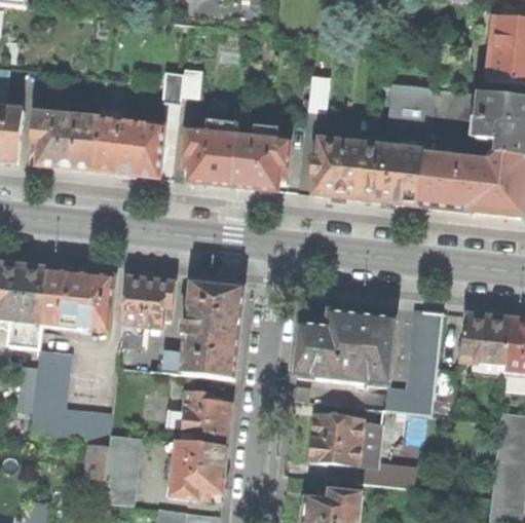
[(512,83),(524,84),(524,22),(495,19),(488,80),(512,83)]
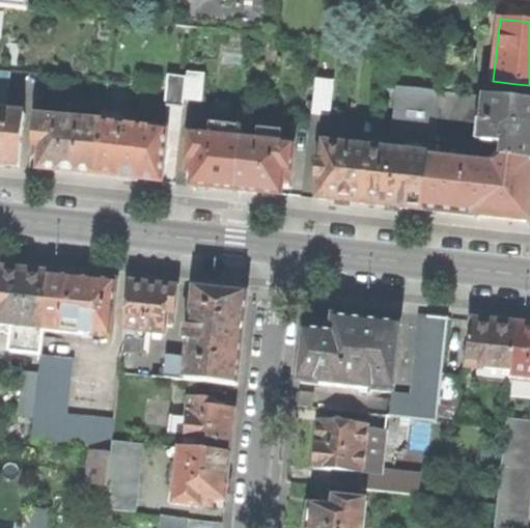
[(465,92),(470,93),(471,78),(475,47),(470,47),(465,92)]
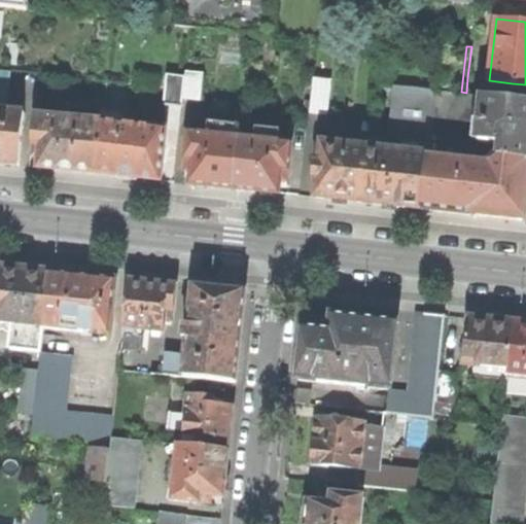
[(184,76),(181,97),(200,99),(202,73),(184,71),(184,76)]
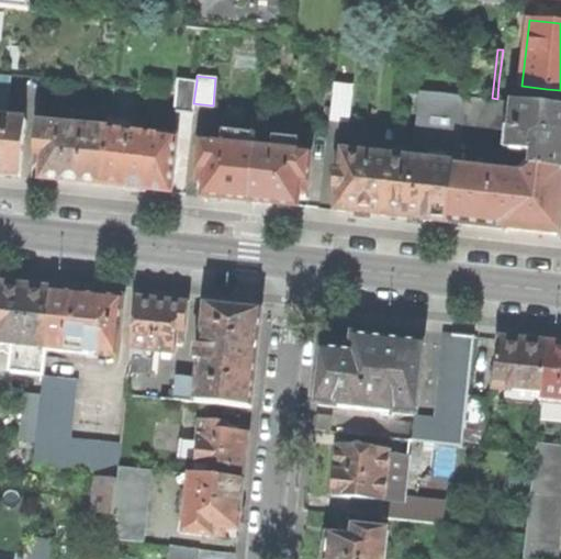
[(178,79),(174,110),(192,112),(193,103),(197,81),(189,80),(178,79)]
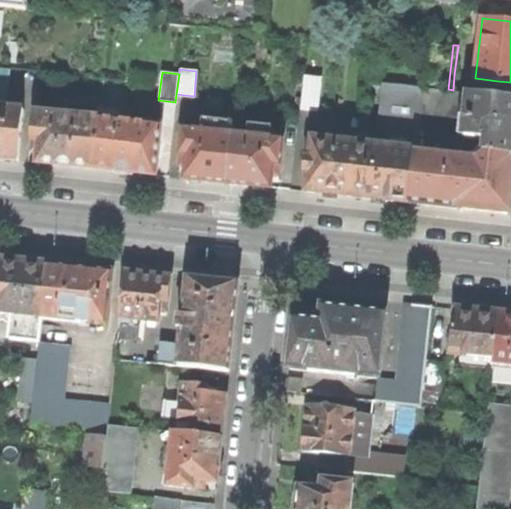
[(303,76),(299,108),(315,109),(319,78),(303,76)]
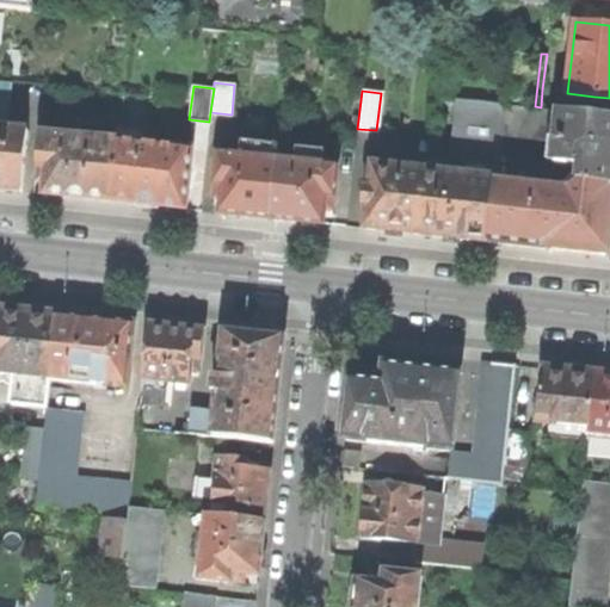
[(609,115),(609,98),(595,97),(593,113),(609,115)]
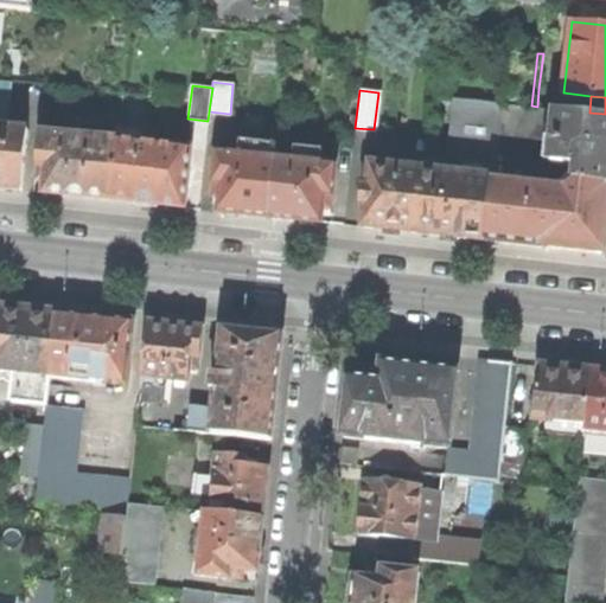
[(444,173),(493,179),(499,135),(503,103),(453,98),(446,155),(444,173)]
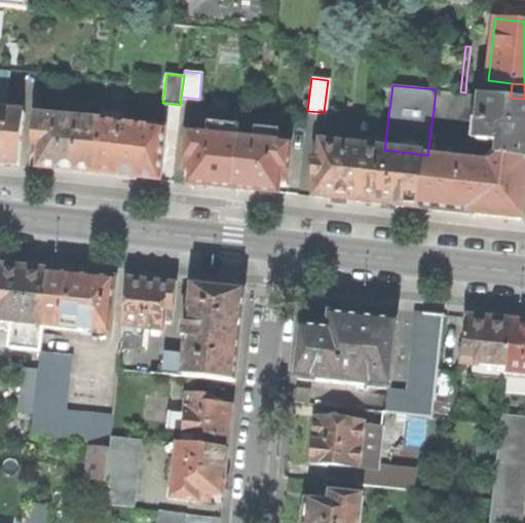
[(479,119),(482,94),(465,92),(460,91),(436,89),(433,117),(464,120),(479,119)]
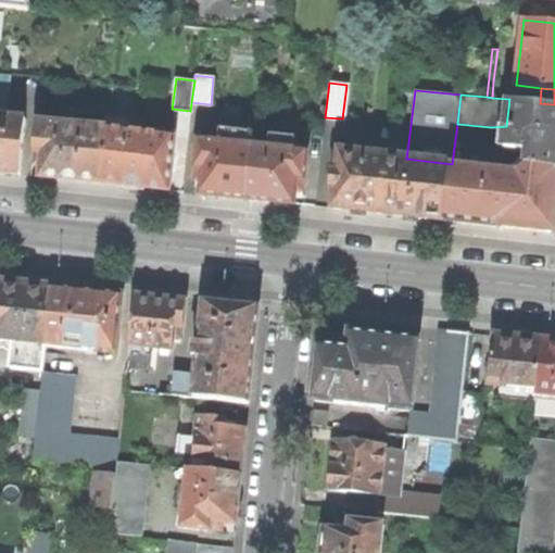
[(554,104),(540,103),(509,99),(506,126),(504,147),(527,149),(526,165),(554,167),(554,104)]
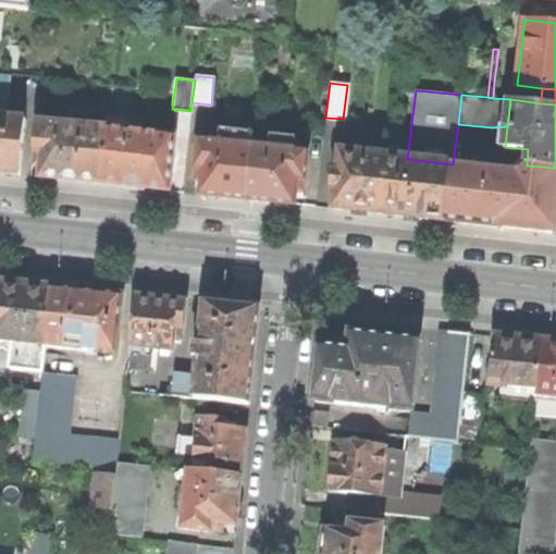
[(24,119),(2,117),(0,115),(0,170),(19,173),(24,119)]
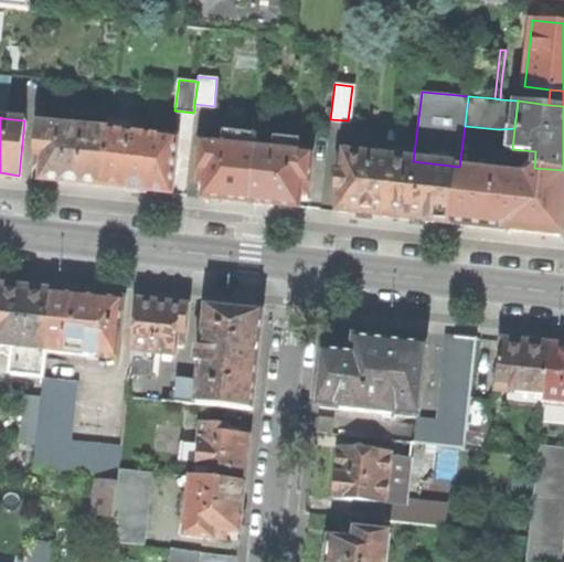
[(109,118),(108,129),(102,184),(136,188),(171,191),(177,137),(171,136),(128,131),(129,120),(109,118)]
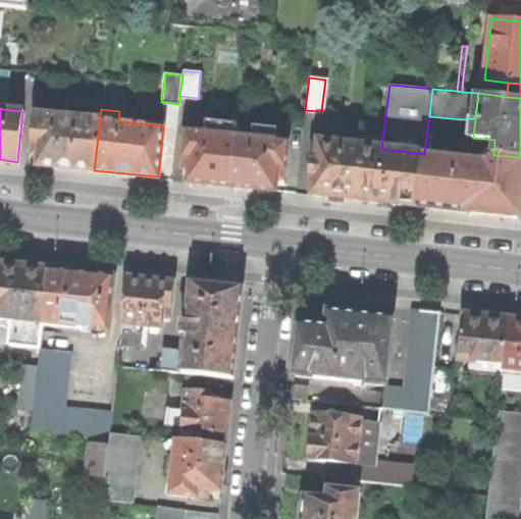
[(100,119),(34,112),(30,153),(38,154),(37,164),(63,166),(94,170),(100,119)]
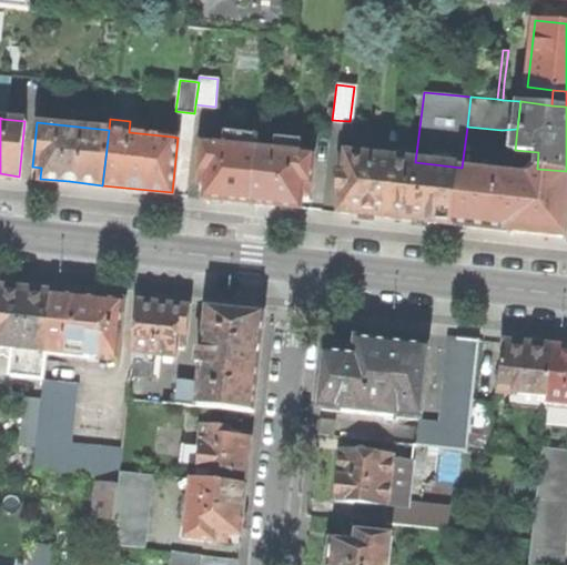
[(224,131),(222,143),(257,148),(259,134),(224,131)]
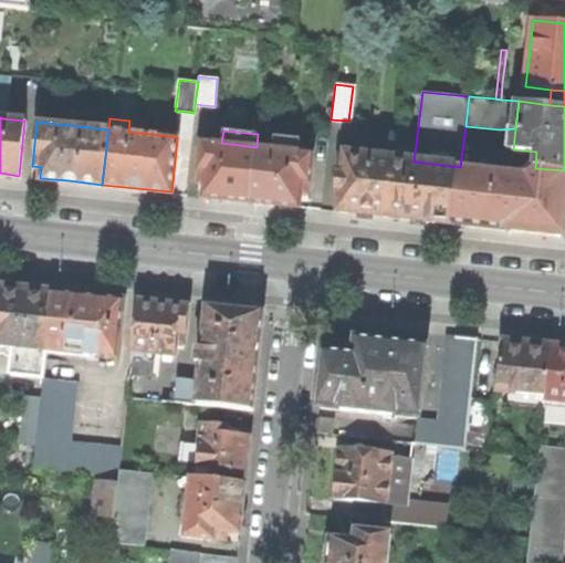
[(272,136),(271,148),(299,152),(300,138),(272,136)]
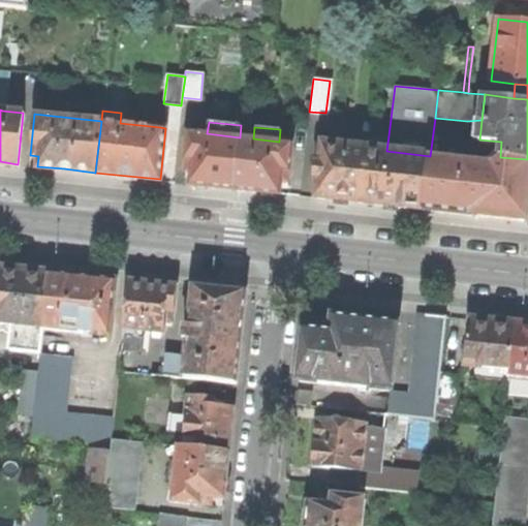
[(207,133),(190,131),(185,172),(191,172),(190,182),(211,185),(235,187),(240,137),(207,133)]
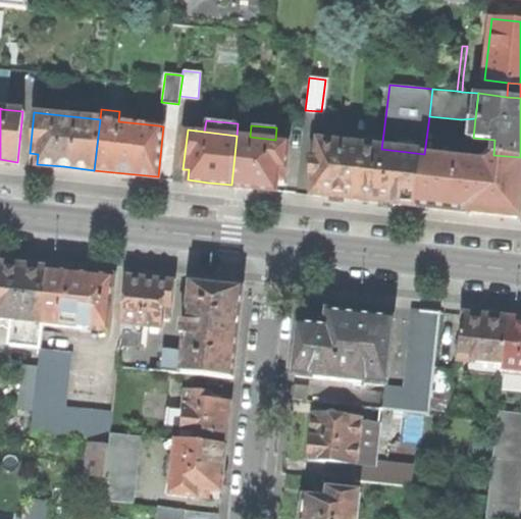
[(364,131),(362,146),(381,149),(383,134),(364,131)]
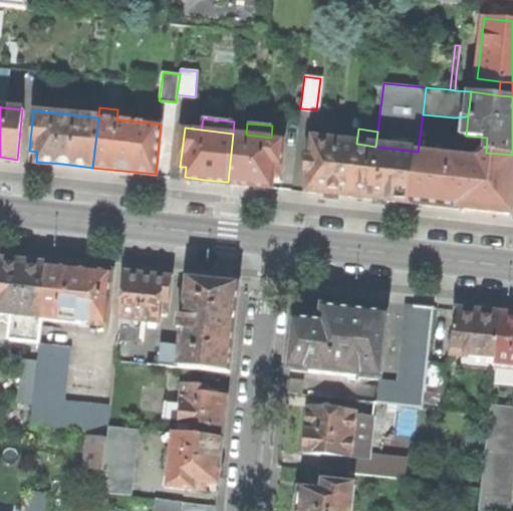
[(246,135),(233,134),(228,182),(249,185),(270,187),(272,175),(279,176),(283,139),(271,138),(246,135)]
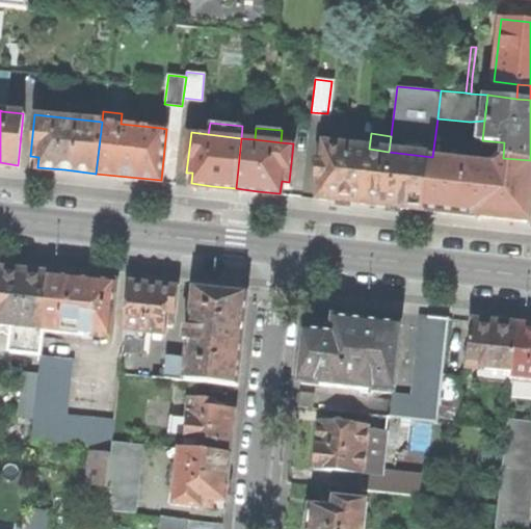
[(369,149),(324,143),(322,163),(318,162),(316,178),(320,178),(318,197),(341,200),(364,203),(369,149)]
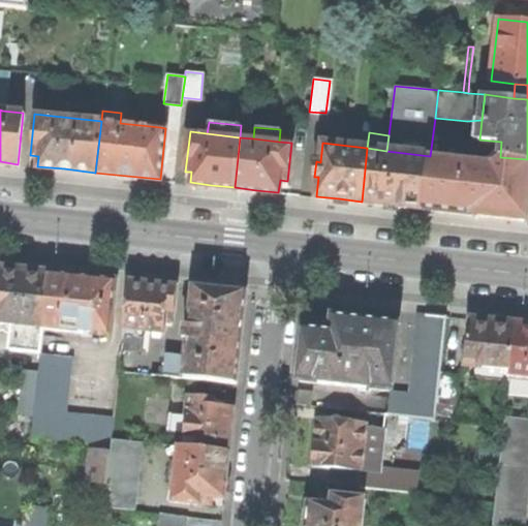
[(386,151),(367,148),(362,202),(394,205),(423,208),(430,156),(386,151)]
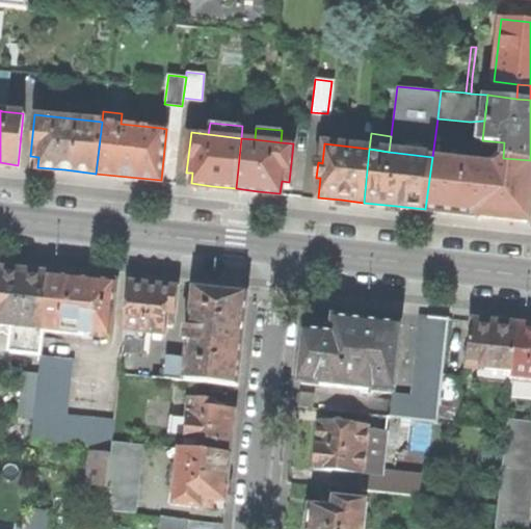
[(477,161),(432,157),(425,209),(476,214),(529,219),(530,205),(530,160),(503,158),(487,169),(477,168),(477,161)]
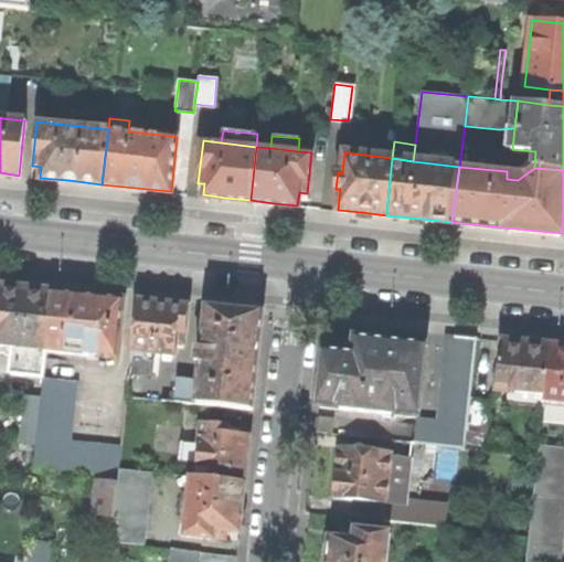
[(0,343),(11,346),(44,349),(51,289),(0,283),(0,343)]
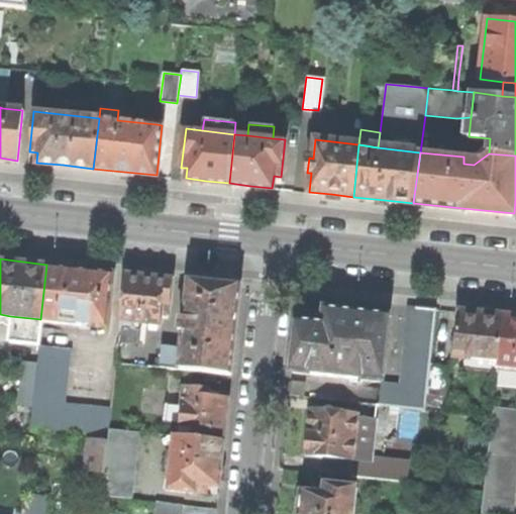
[(96,270),(46,265),(40,319),(107,326),(112,279),(109,275),(107,272),(96,270)]
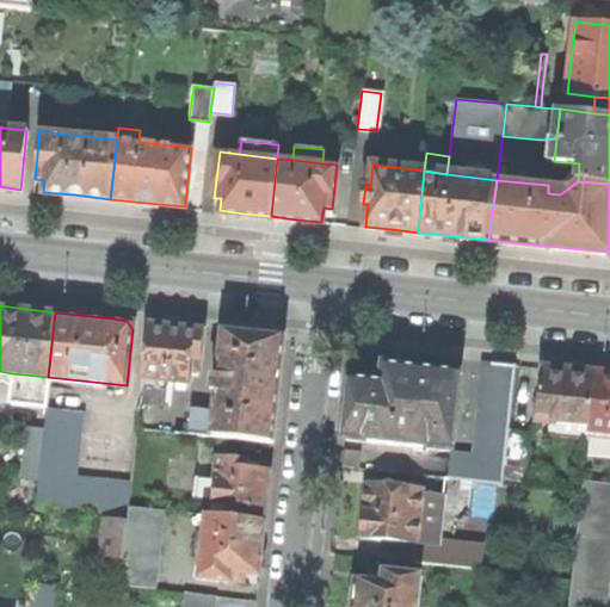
[(198,370),(203,329),(148,322),(142,376),(172,379),(180,379),(188,381),(189,369),(198,370)]
